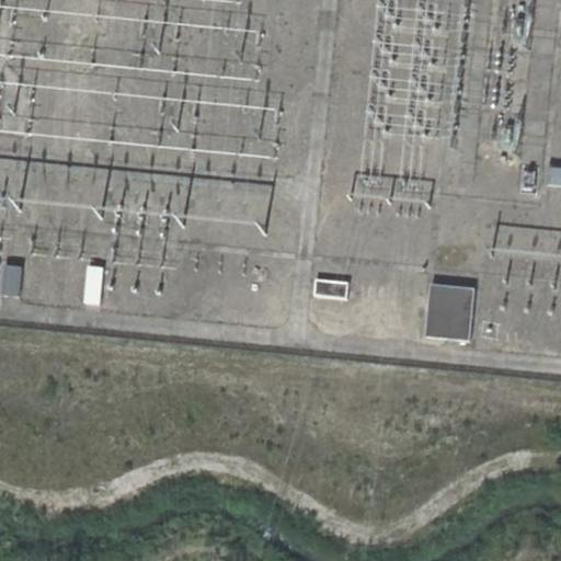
[(549,190),(560,190),(560,173),(551,173),(549,190)]
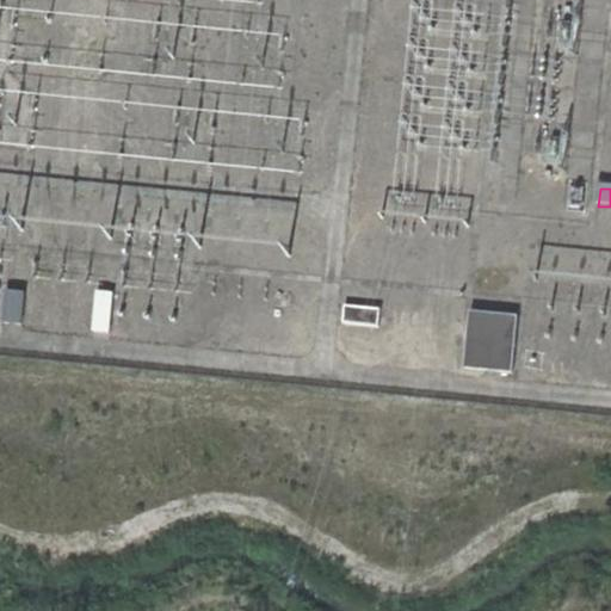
[(4,320),(20,322),(24,290),(6,288),(4,320)]
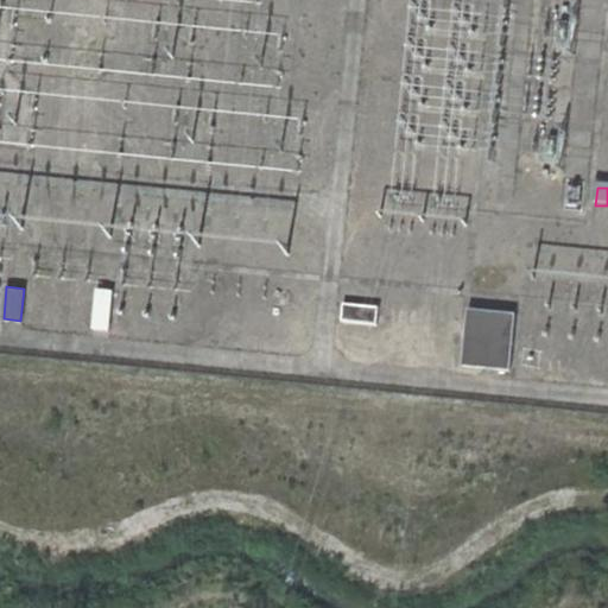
[(114,290),(95,290),(94,329),(113,329),(114,290)]
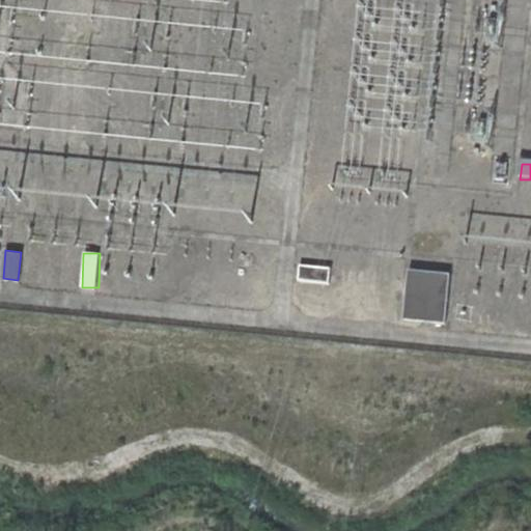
[(330,267),(300,264),(300,280),(330,281),(330,267)]
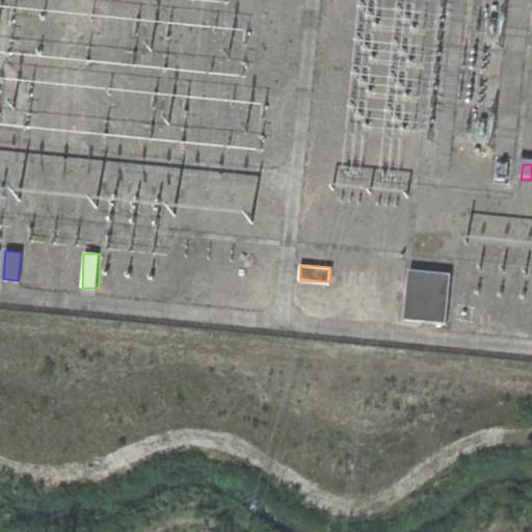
[(452,273),(409,269),(404,321),(447,325),(452,273)]
